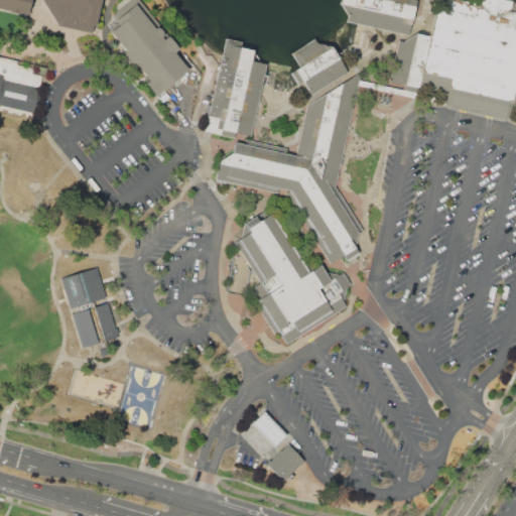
[(0,0),(0,8),(28,15),(31,0),(42,0),(59,25),(93,33),(101,0),(0,0)]
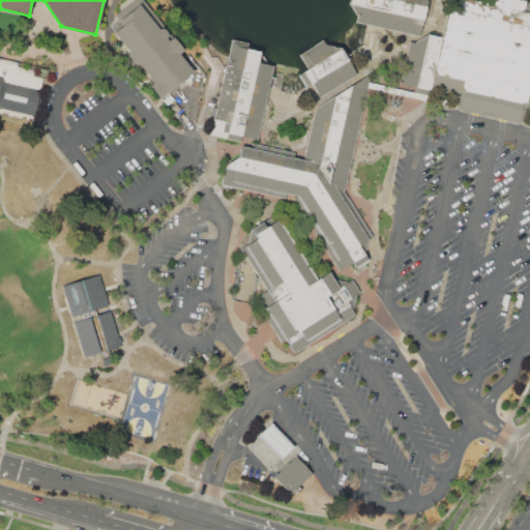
[(114,32),(116,30),(112,25),(117,20),(114,16),(120,10),(120,5),(126,0),(143,0),(162,23),(156,27),(158,29),(160,28),(163,28),(165,29),(166,31),(167,33),(168,36),(166,37),(168,40),(173,36),(183,50),(178,54),(193,71),(159,98),(149,86),(153,82),(142,67),(138,70),(122,51),(126,48),(114,32)]
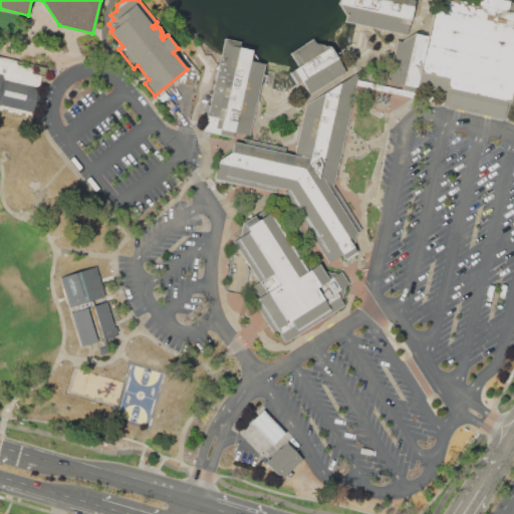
[(413,0),(415,2),(407,35),(355,23),(344,21),(346,15),(338,3),(338,0),(413,0)]
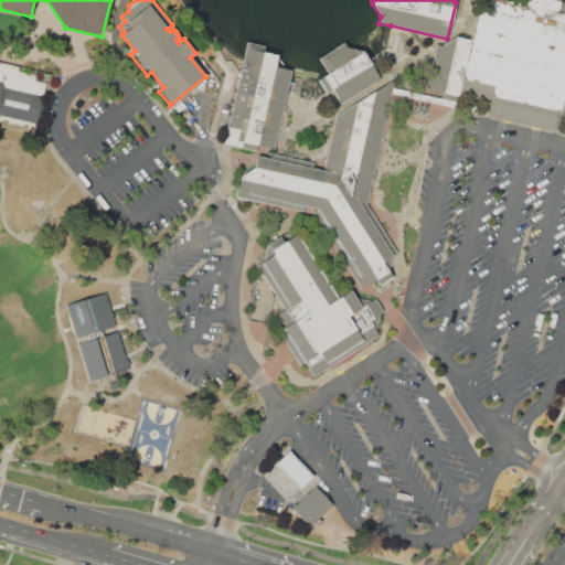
[(443,93),(490,104),(487,116),(554,131),(557,117),(564,118),(564,16),(557,14),(560,2),(548,0),(521,0),(520,6),(494,0),(479,0),(470,41),(456,38),(443,93)]
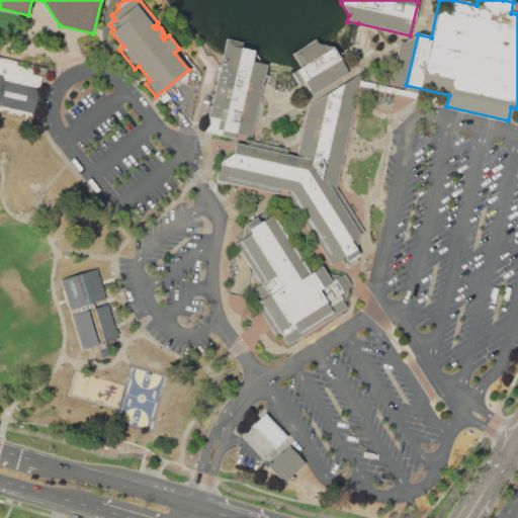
[(226,38),(242,41),(242,46),(255,49),(254,53),(252,60),(260,62),(267,63),(266,70),(265,75),(252,137),(237,133),(236,139),(206,132),(223,57),(226,38)]
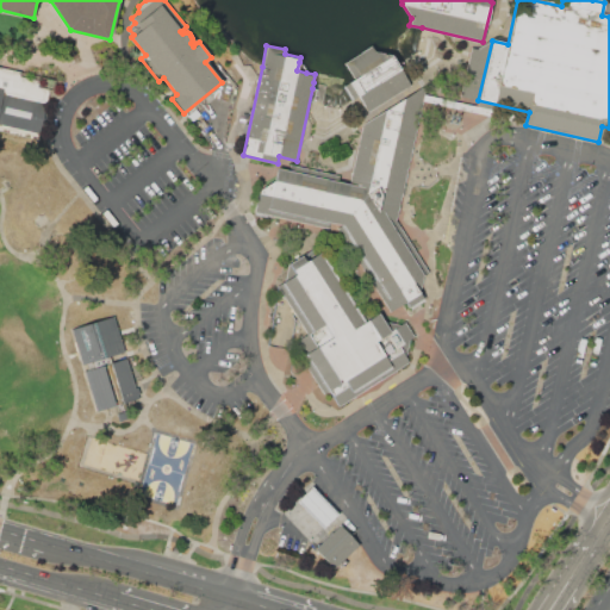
[(410,83),(367,111),(358,94),(352,99),(348,94),(344,87),(355,80),(344,63),(371,47),(374,54),(391,55),(398,66),(410,83)]
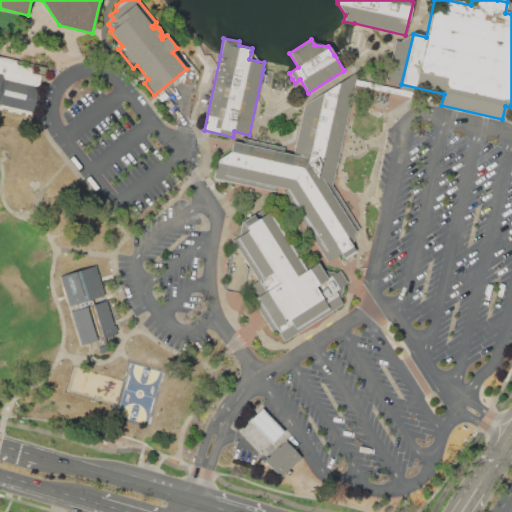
[(0,55),(47,66),(45,77),(41,76),(32,117),(0,109),(0,55)]
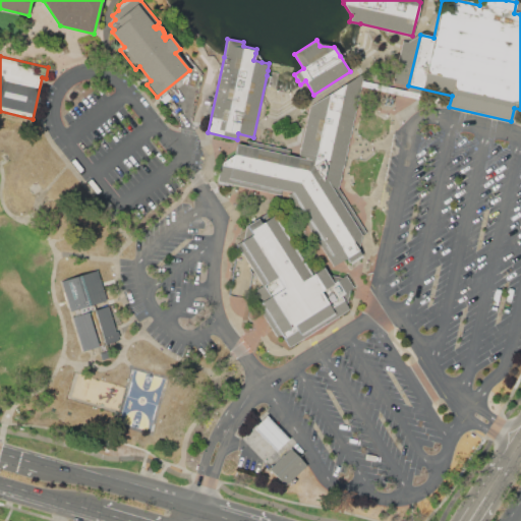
[(358,75),(363,76),(340,185),(335,184),(365,235),(352,242),(359,254),(334,270),(289,194),(281,192),(280,197),(217,184),(222,163),(224,153),(236,145),(297,158),(309,105),(358,75)]
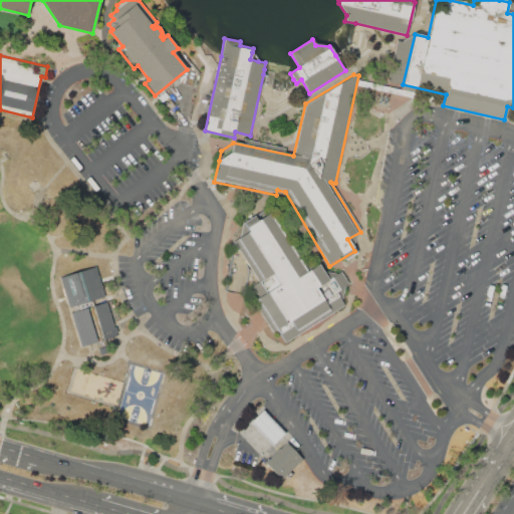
[(234,242),(248,233),(243,224),(253,218),(256,222),(269,214),(306,272),(318,264),(323,272),(336,275),(341,272),(349,285),(344,288),(342,302),(345,307),(285,345),(276,330),(272,333),(253,302),(257,299),(250,287),(259,282),(234,242)]
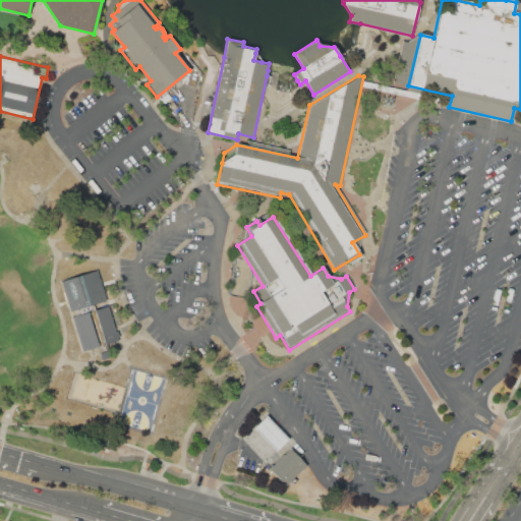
[(60,280),(98,269),(107,300),(69,311),(60,280)]
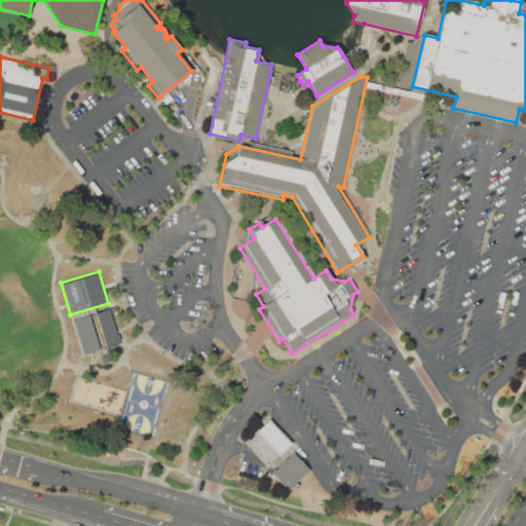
[(72,320),(108,308),(109,311),(116,334),(118,333),(120,339),(118,339),(119,343),(83,354),(72,320)]
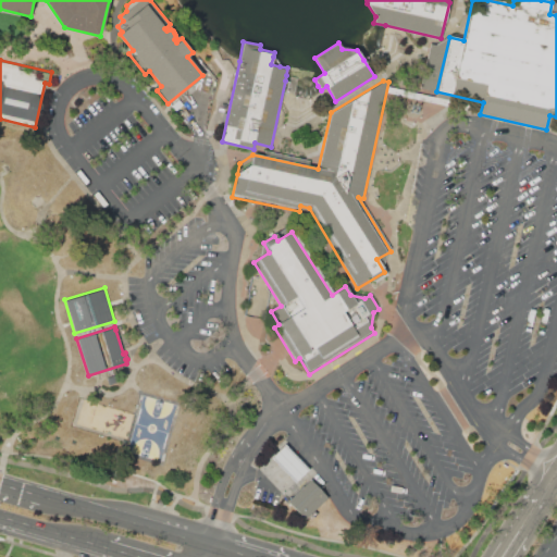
[(285,444),(310,471),(297,483),(272,456),(285,444)]
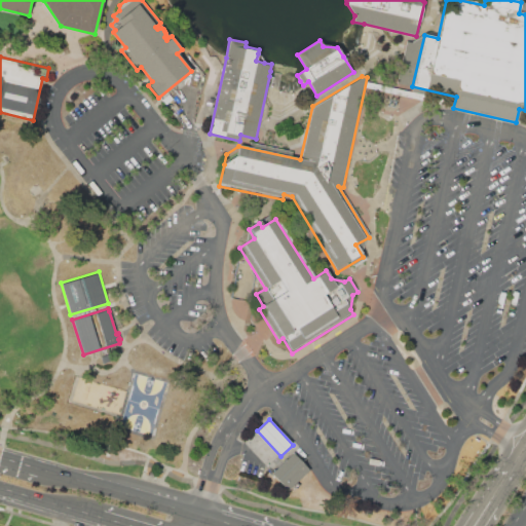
[(272,473),(293,452),(309,470),(289,490),(272,473)]
